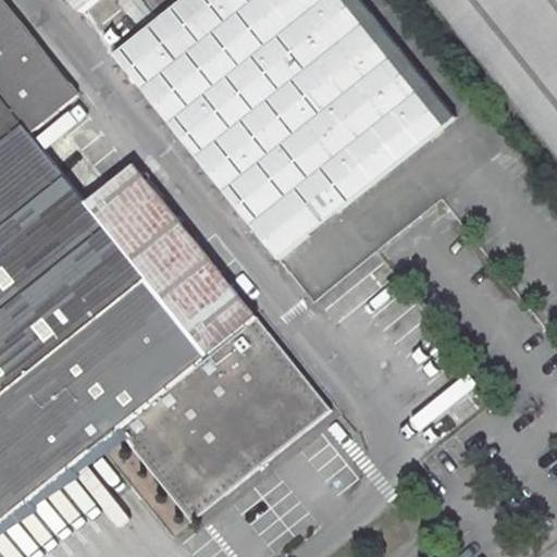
[(84,199),(32,134),(78,97),(0,0),(0,521),(78,458),(90,474),(127,445),(182,510),(214,484),(223,495),(330,408),(265,329),(259,334),(248,321),(255,316),(159,198),(130,162),(84,199)]
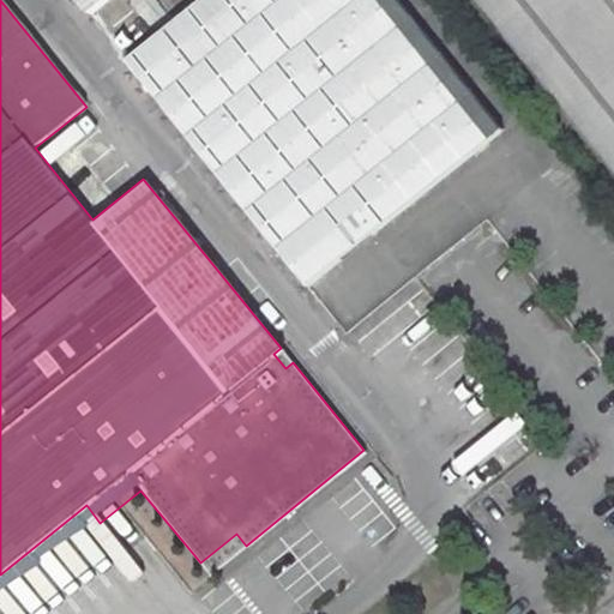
[(76,0),(89,16),(107,0),(76,0)]
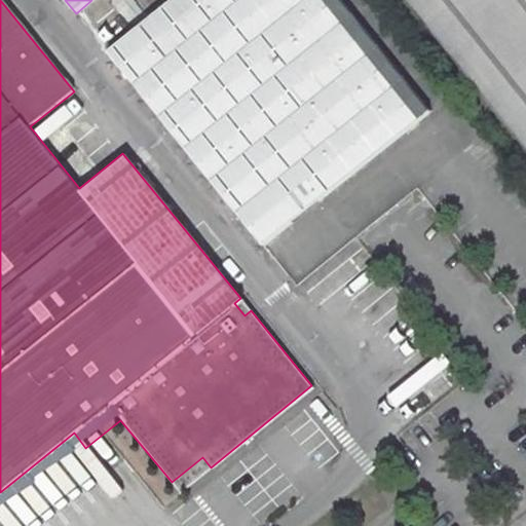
[(91,0),(76,13),(108,54),(133,34),(104,0),(91,0)]
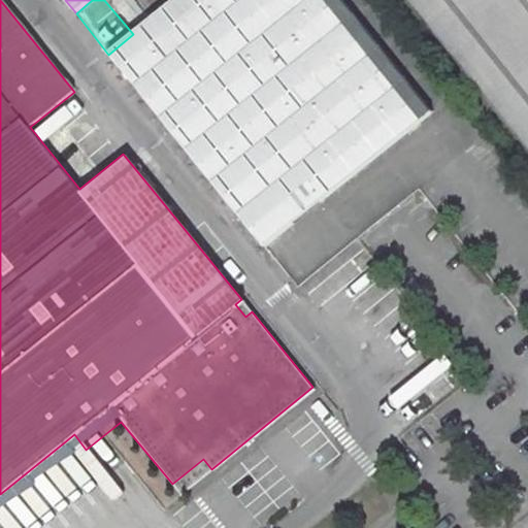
[(176,0),(133,34),(108,55),(253,232),(308,186),(322,201),(431,112),(340,0),(176,0)]
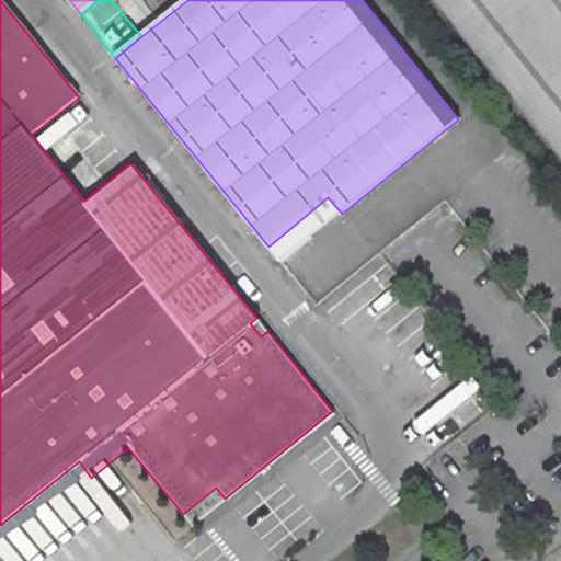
[(560,0),(438,0),(560,151),(560,0)]
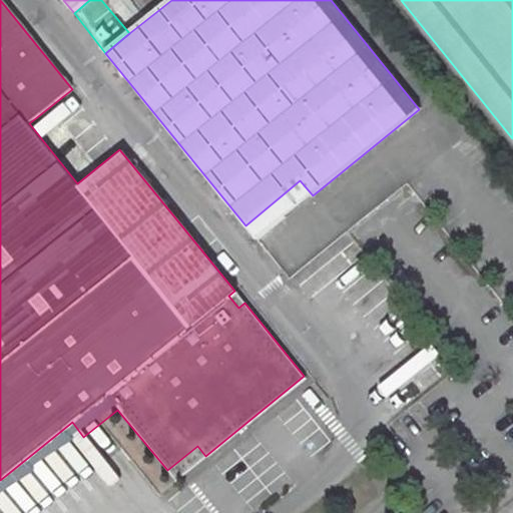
[(158,172),(132,140),(119,149),(146,182),(158,172)]
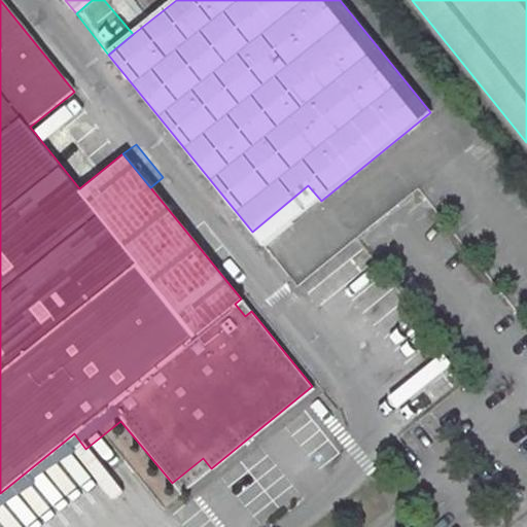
[(252,232),(265,247),(321,201),(308,185),(252,232)]
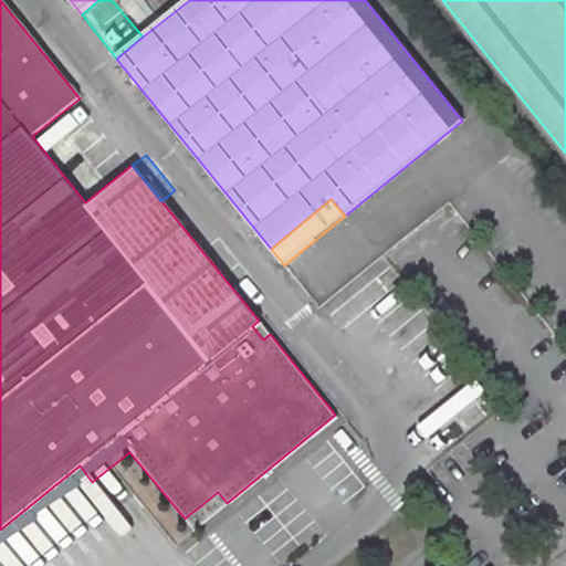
[(263,339),(270,334),(259,321),(252,326),(263,339)]
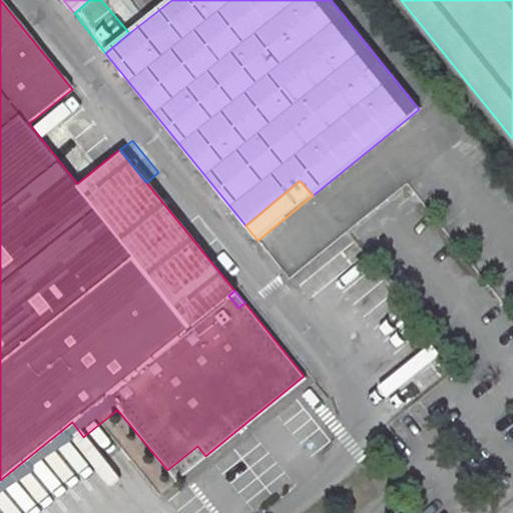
[(167,470),(175,480),(205,456),(197,446),(167,470)]
